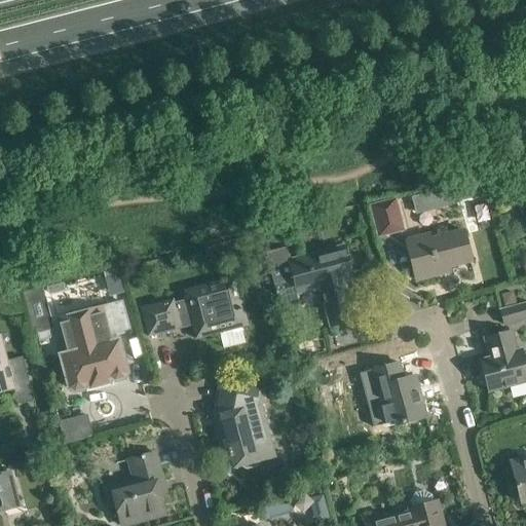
[(395,199),(370,207),(378,237),(403,230),(395,199)]
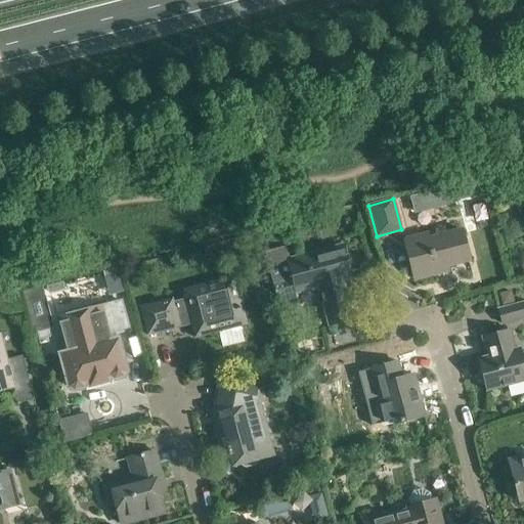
[(428,234),(404,241),(407,257),(413,278),(437,272),(436,269),(447,266),(469,260),(461,230),(429,238),(428,234)]
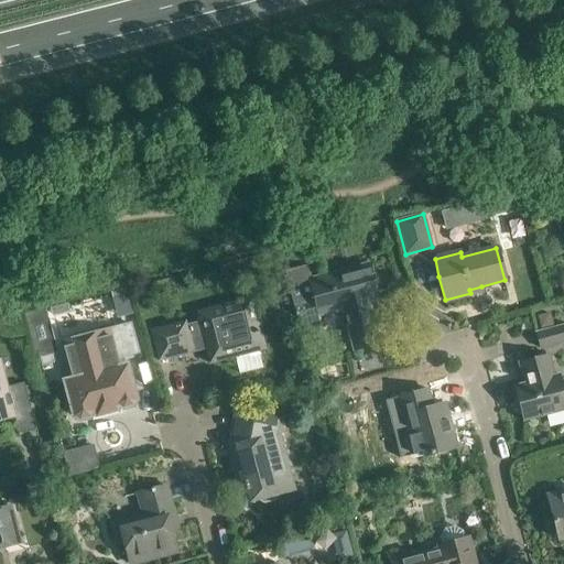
[(320,315),(343,308),(354,350),(379,344),(368,301),(378,299),(369,264),(311,280),(306,266),(284,271),(300,333),(323,327),(320,315)]
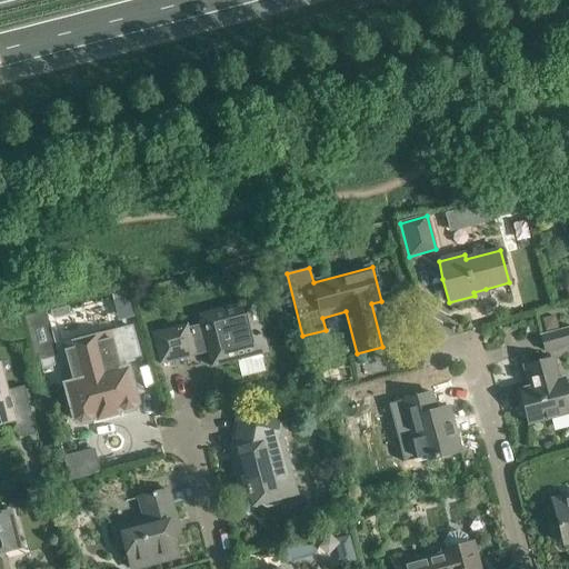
[(137,317),(130,291),(123,292),(111,296),(118,321),(137,317)]
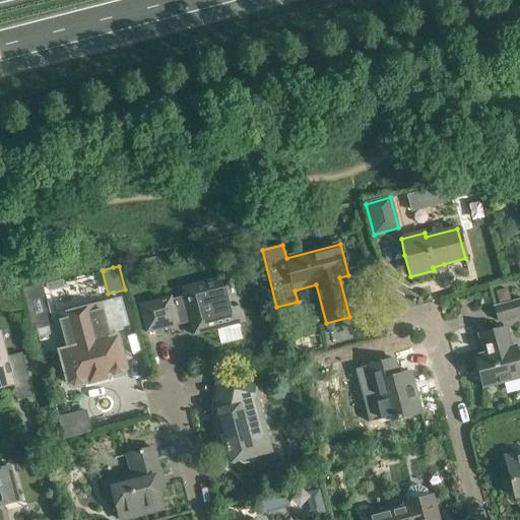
[(171,297),(139,305),(146,332),(178,325),(176,316),(187,313),(193,335),(245,322),(233,275),(181,288),(183,298),(172,301),(171,297)]
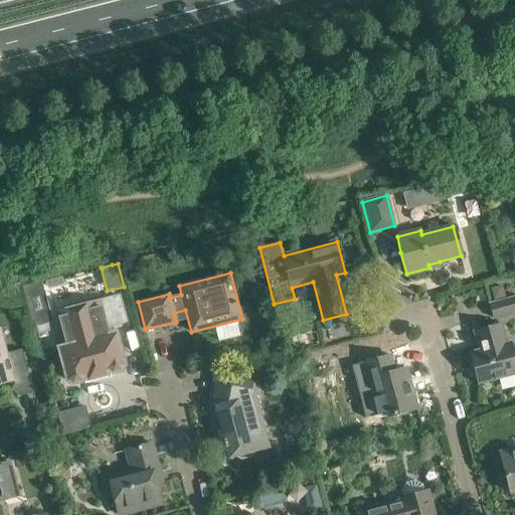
[(40,281),(22,286),(32,327),(36,326),(50,322),(40,281)]
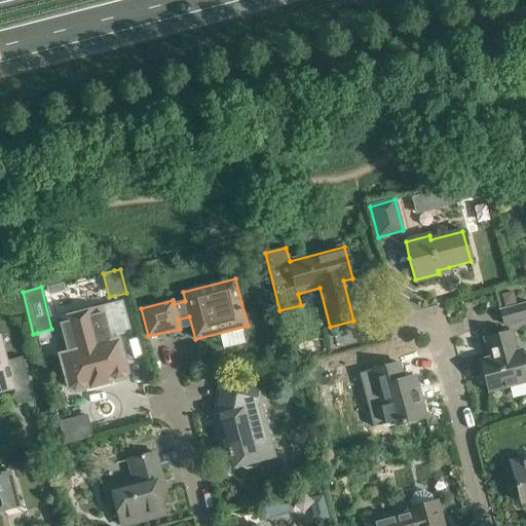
[(276,300),(273,288),(256,293),(259,304),(276,300)]
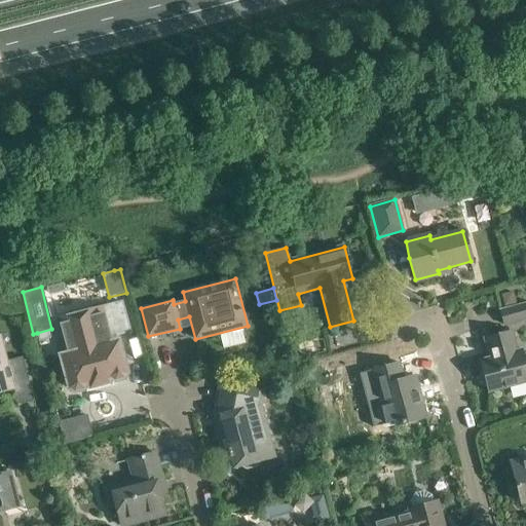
[(512,291),(500,294),(503,305),(515,302),(512,291)]
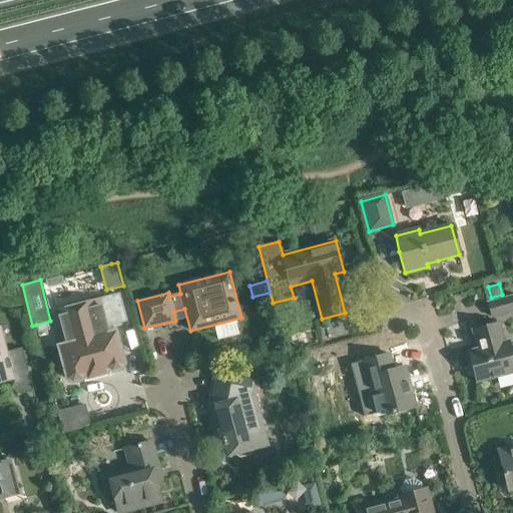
[(57,333),(54,334),(66,378),(72,381),(80,379),(83,374),(86,374),(86,376),(104,372),(103,369),(106,368),(111,371),(119,369),(122,364),(112,324),(125,320),(119,294),(102,299),(87,302),(58,310),(59,315),(63,331),(57,333)]
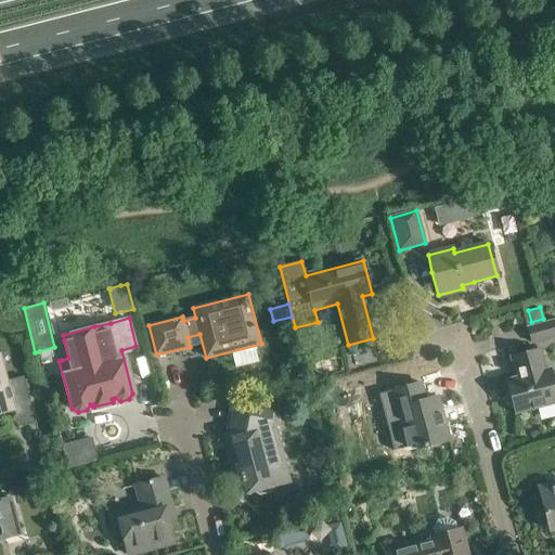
[(554,320),(527,327),(531,343),(554,335),(554,320)]
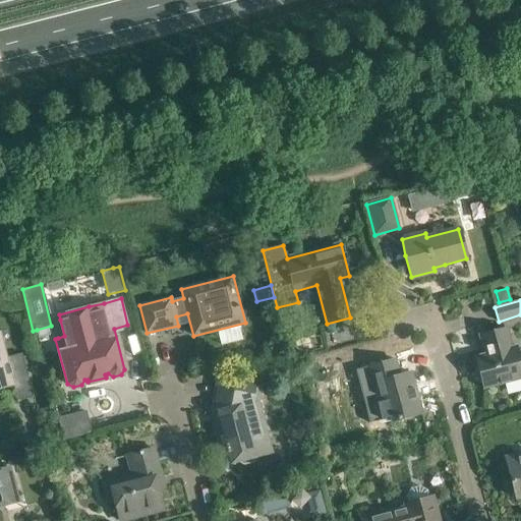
[(51,326),(37,330),(39,338),(49,336),(52,329),(51,326)]
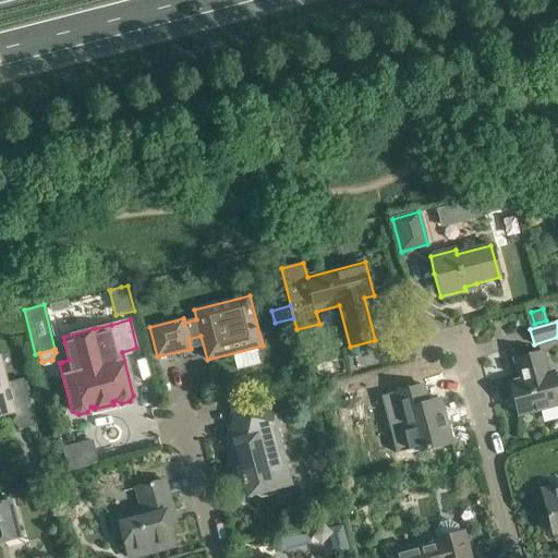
[(557,388),(557,389),(553,371),(548,372),(542,351),(512,359),(518,379),(508,383),(517,416),(557,404),(557,388)]
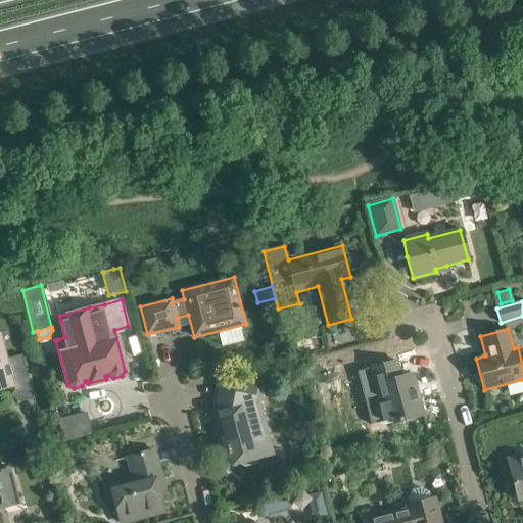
[(34,398),(22,354),(7,359),(1,332),(0,332),(0,390),(13,387),(17,402),(34,398)]
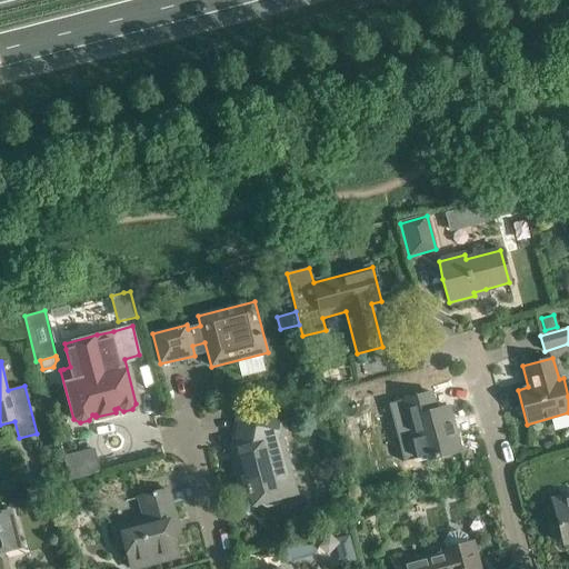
[(47,389),(48,397),(58,395),(57,388),(47,389)]
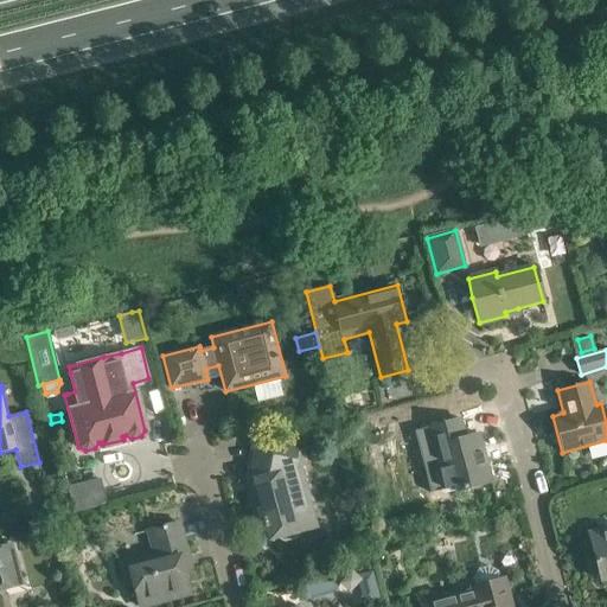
[(457,491),(491,481),(479,434),(465,438),(460,419),(428,427),(439,470),(451,467),(457,491)]
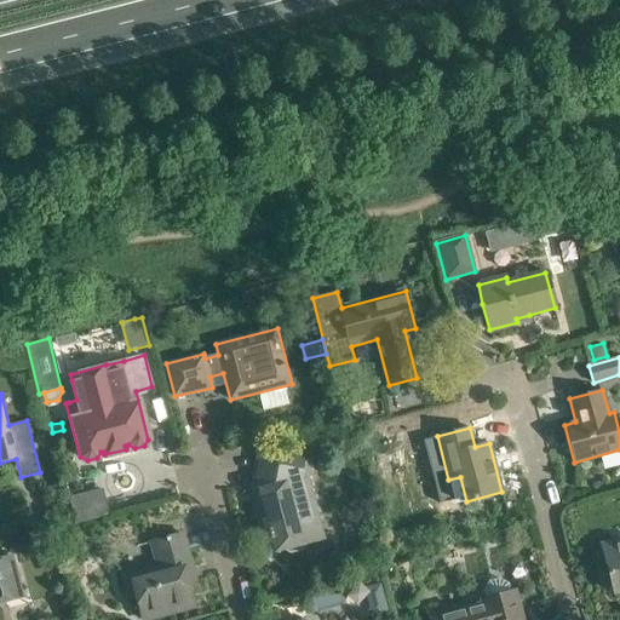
[(365,451),(369,445),(369,437),(356,438),(357,452),(365,451)]
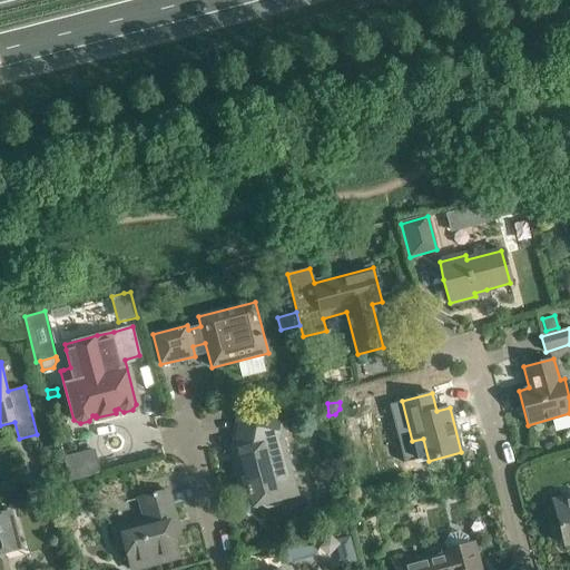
[(232,448),(233,449),(238,473),(244,472),(247,487),(246,487),(248,495),(249,495),(253,508),(261,505),(266,509),(278,505),(282,501),(298,497),(284,440),(288,421),(239,411),(232,448)]
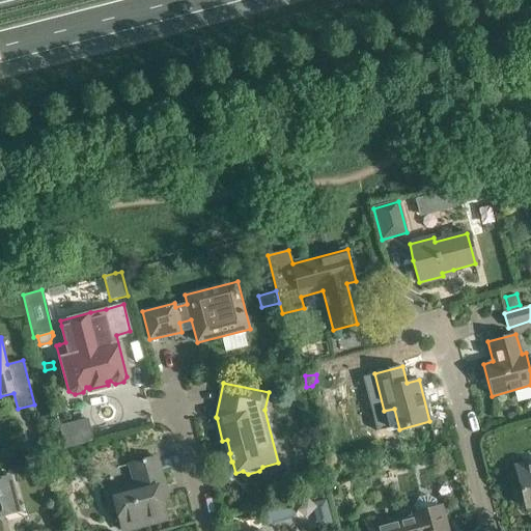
[(58,425),(64,449),(94,441),(88,418),(58,425)]
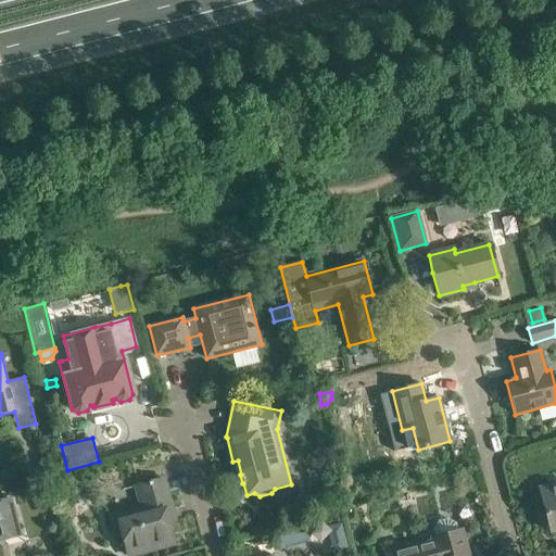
[(143,515),(118,521),(123,535),(128,555),(175,543),(169,525),(177,522),(174,507),(172,508),(164,479),(136,485),(141,506),(143,515)]
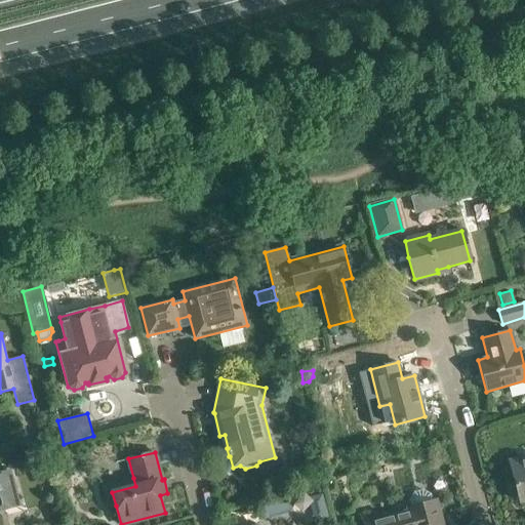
[(524,456),(509,461),(519,502),(524,500),(524,456)]
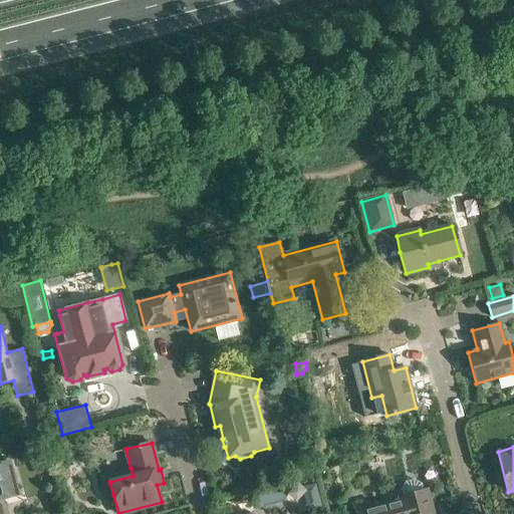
[(42,459),(34,461),(37,474),(46,472),(42,459)]
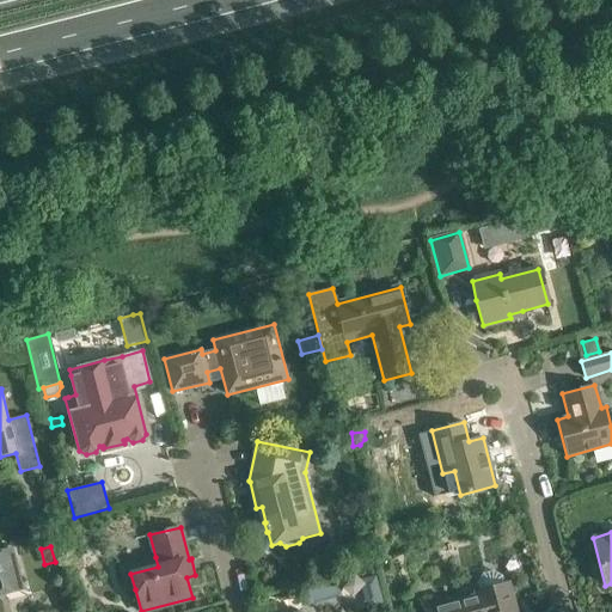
[(0,594),(22,588),(20,582),(11,549),(0,551),(0,594)]
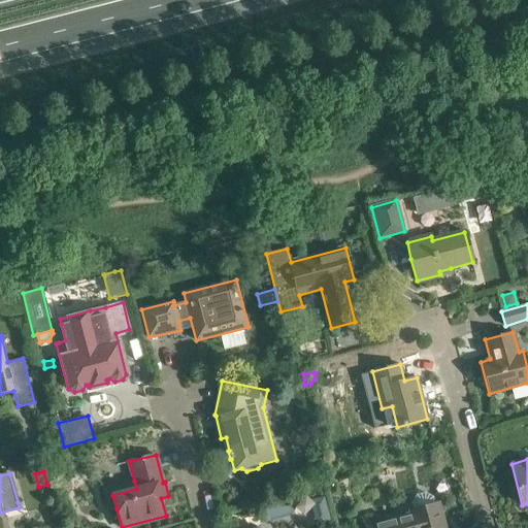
[(413,502),(415,510),(410,510),(411,515),(387,521),(387,520),(366,525),(366,527),(444,527),(438,503),(434,504),(432,497),(425,493),(417,495),(413,502)]
